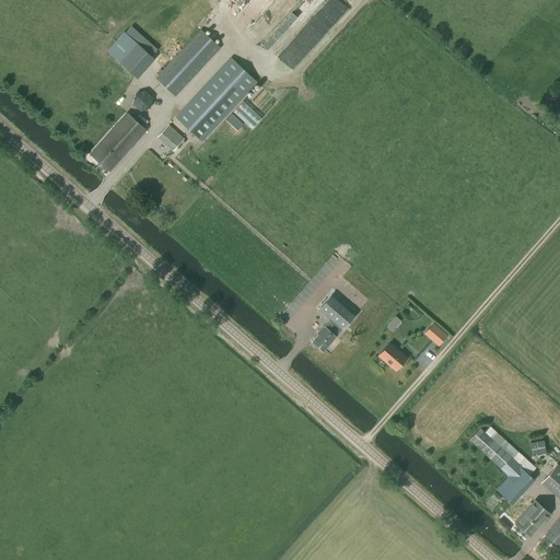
[(175,96),(220,48),(201,31),(156,78),(175,96)]
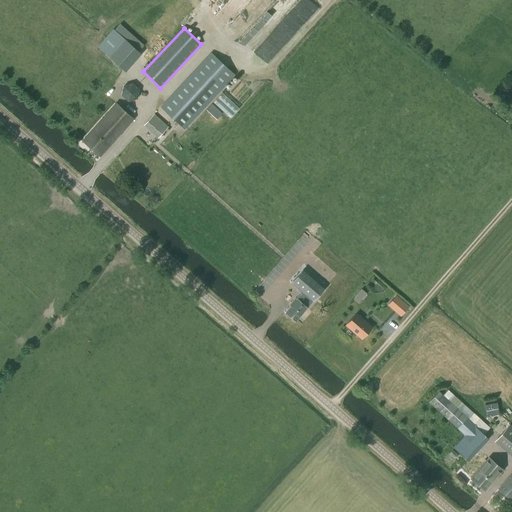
[(119,35),(113,30),(98,47),(126,72),(141,55),(125,41),(119,35)]
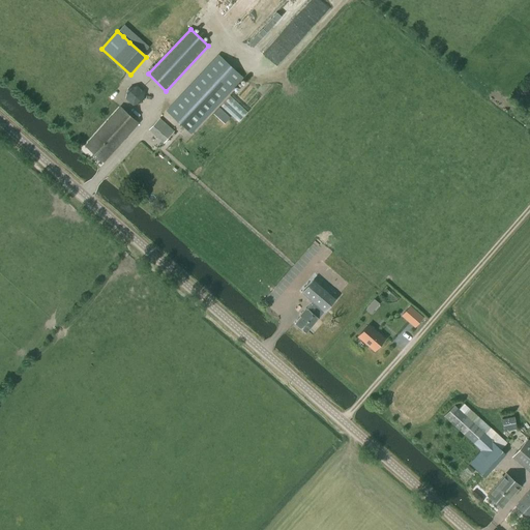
[(190,134),(242,78),(218,56),(167,111),(190,134)]
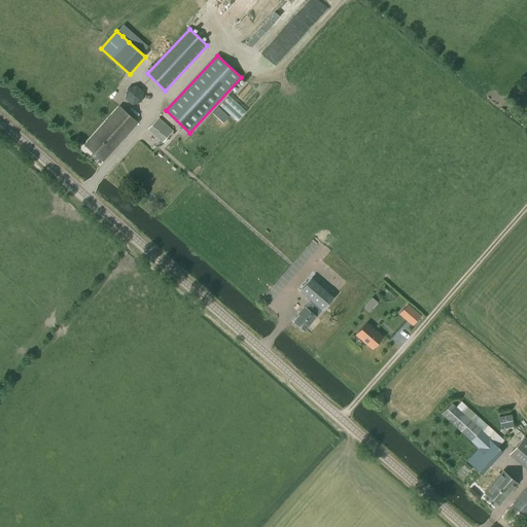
[(132,105),(141,103),(143,93),(136,85),(127,89),(125,99),(132,105)]
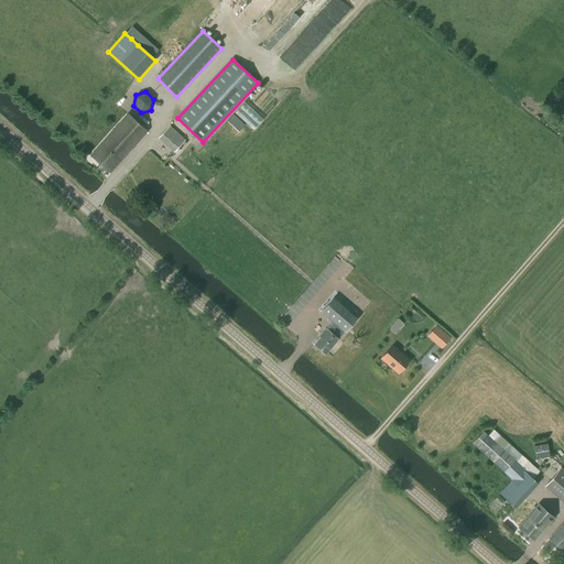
[(239,132),(245,126),(234,115),(227,121),(239,132)]
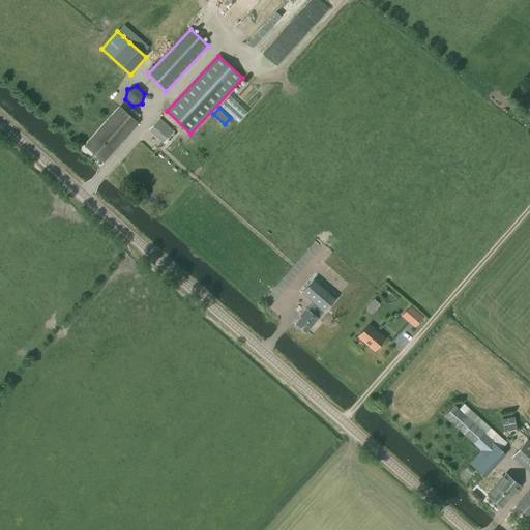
[(104,162),(107,157),(137,124),(119,109),(86,146),(104,162)]
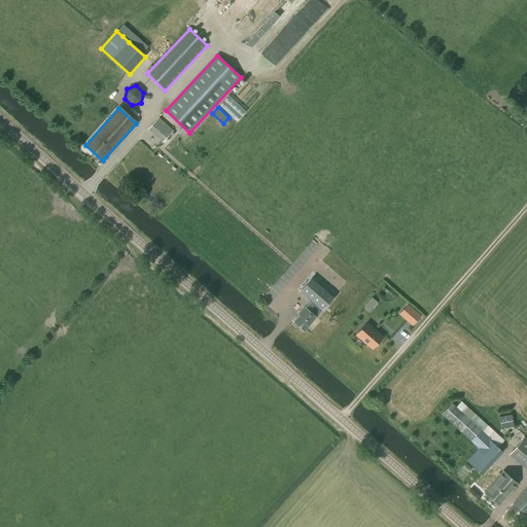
[(163,142),(172,131),(159,118),(148,130),(163,142)]
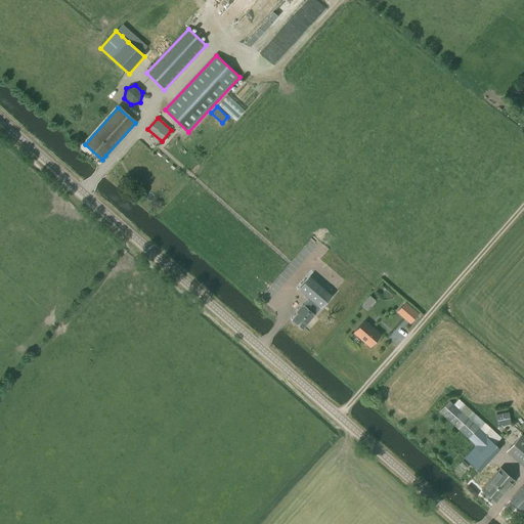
[(303,329),(319,310),(319,309),(332,295),(311,276),(299,291),(308,299),(297,312),(298,314),(293,319),(298,324),(298,325),(300,328),(302,328),(303,329)]
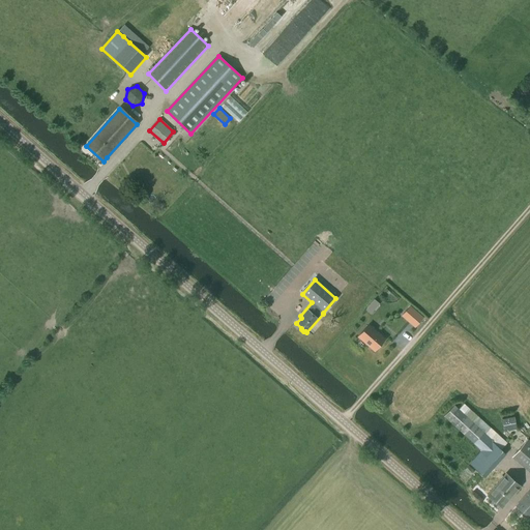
[(409,306),(402,316),(414,327),(422,318),(409,306)]
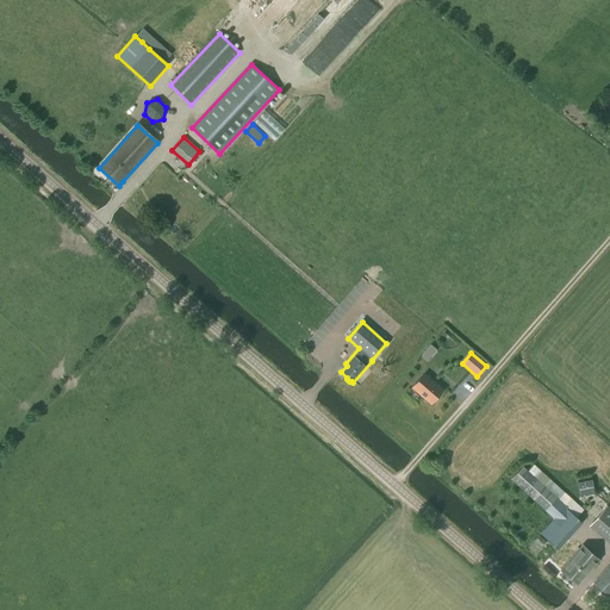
[(431,404),(442,391),(424,374),(412,387),(431,404)]
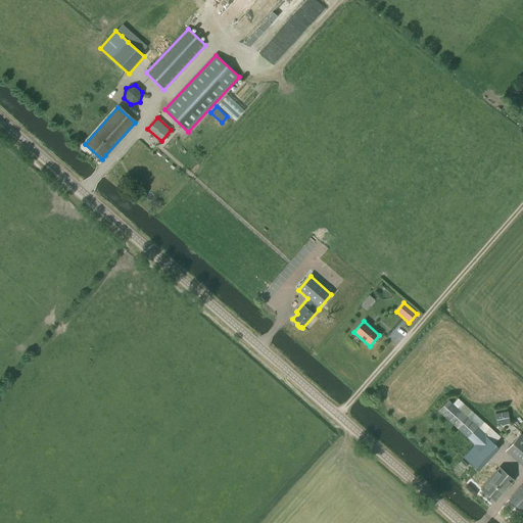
[(459,410),(448,400),(439,411),(475,445),(463,458),(478,472),(498,448),(494,444),(501,438),(464,405),(459,410)]
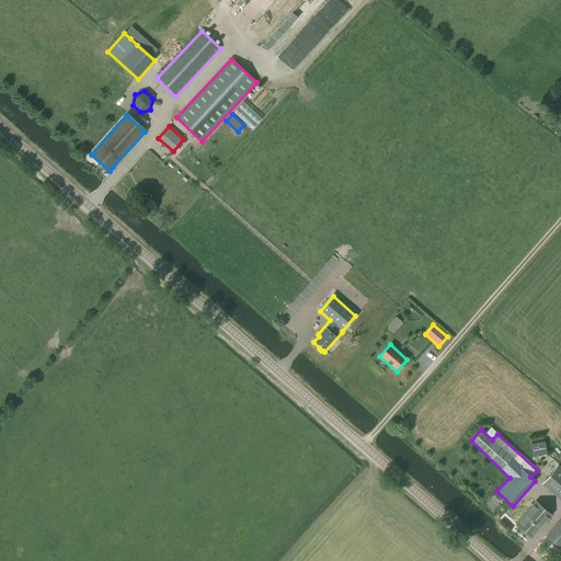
[(534,457),(547,455),(545,442),(531,444),(534,457)]
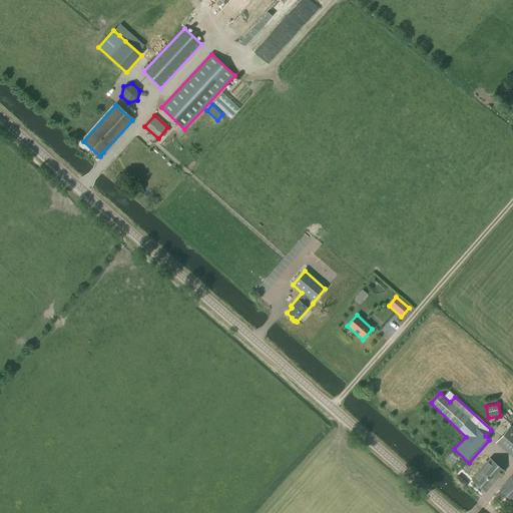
[(512,454),(512,427),(511,426),(498,441),(512,454)]
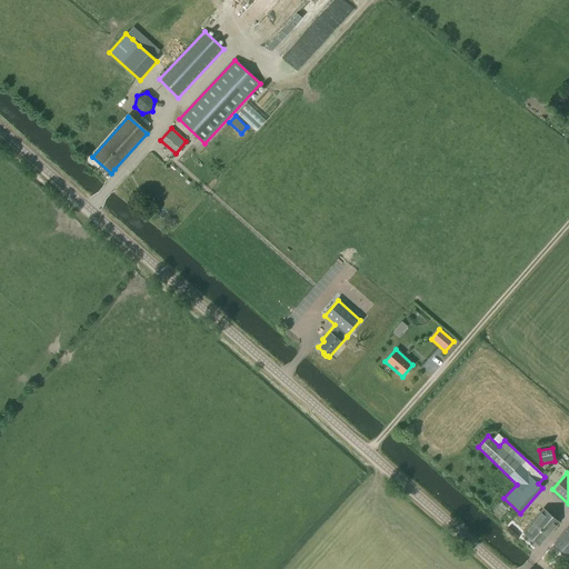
[(539,546),(559,522),(542,509),(523,531),(539,546)]
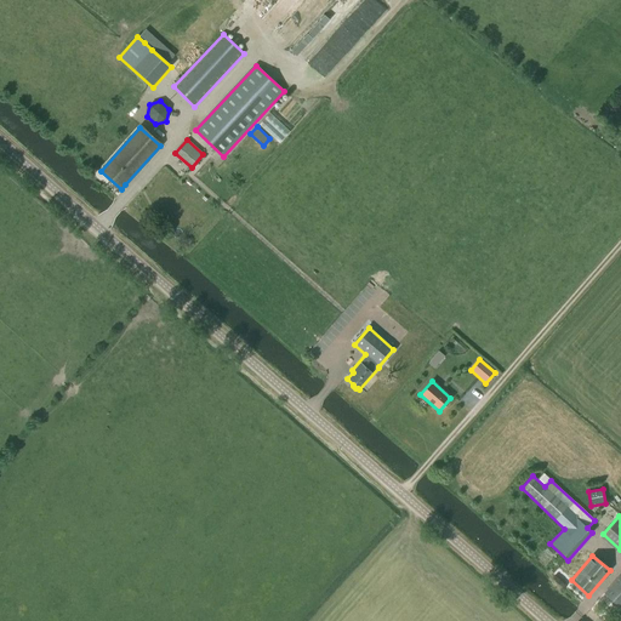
[(620,605),(620,574),(605,593),(620,605)]
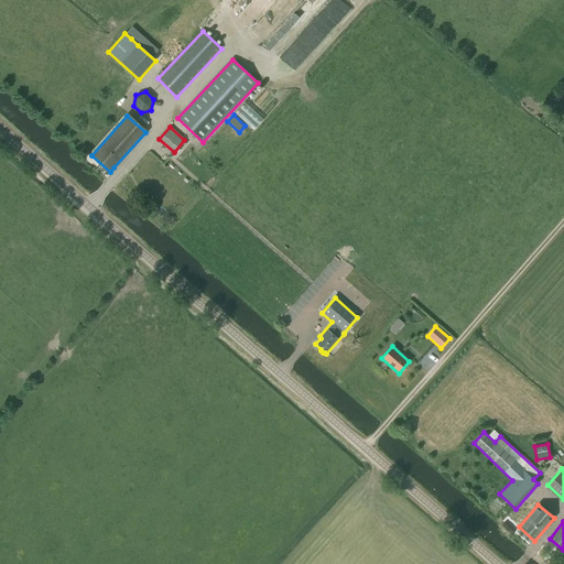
All buildings are outlined.
